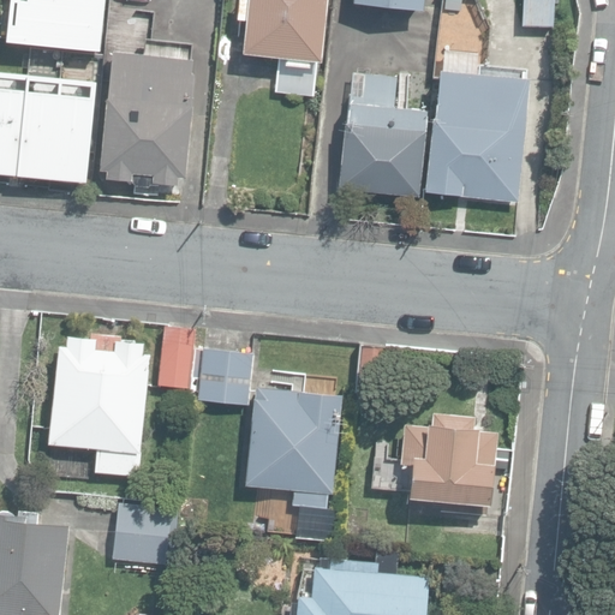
[(102,0),(5,0),(1,45),(97,54),(102,0)]
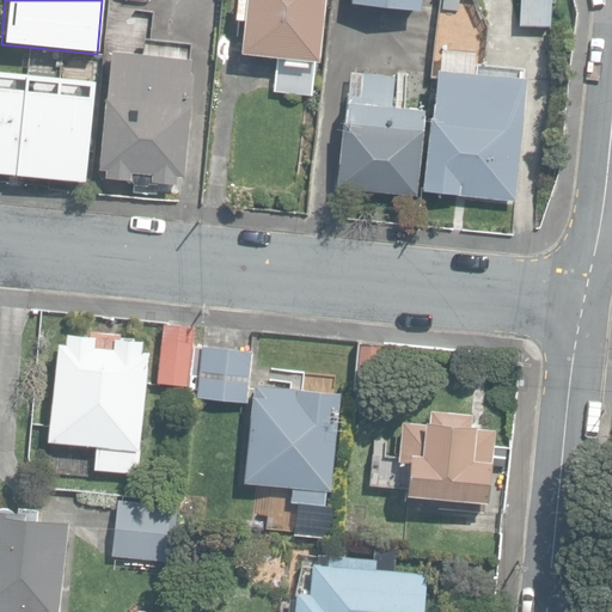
[(274,90),(313,93),(316,59),(322,60),(326,0),(236,0),(234,18),(245,19),(243,51),(277,55),(274,90)]
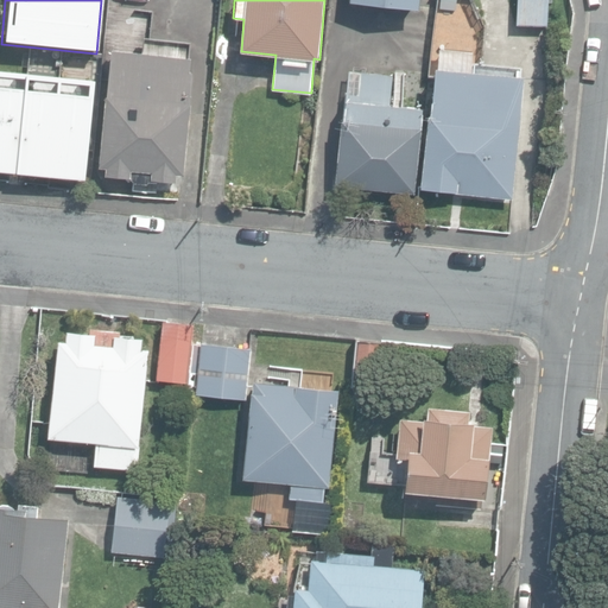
[(517,0),(515,24),(548,26),(549,0),(517,0)]
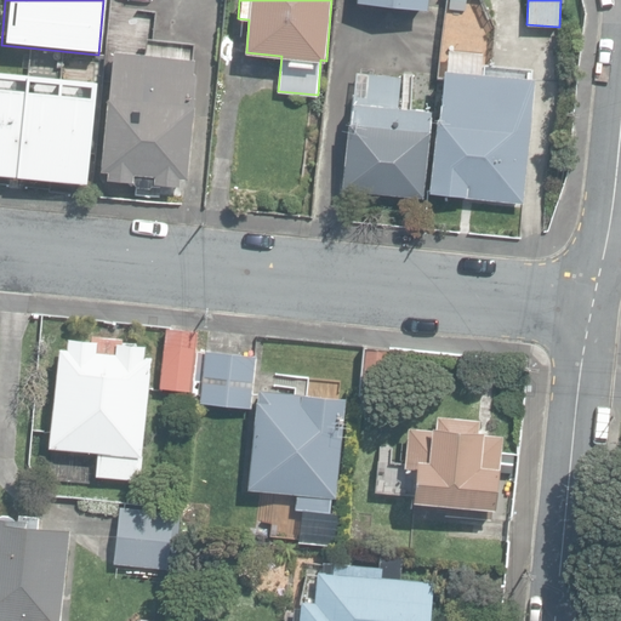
[(154,184),(180,187),(181,178),(188,180),(198,72),(194,72),(195,57),(113,50),(101,170),(108,171),(107,178),(134,181),(135,174),(154,175),(154,184)]
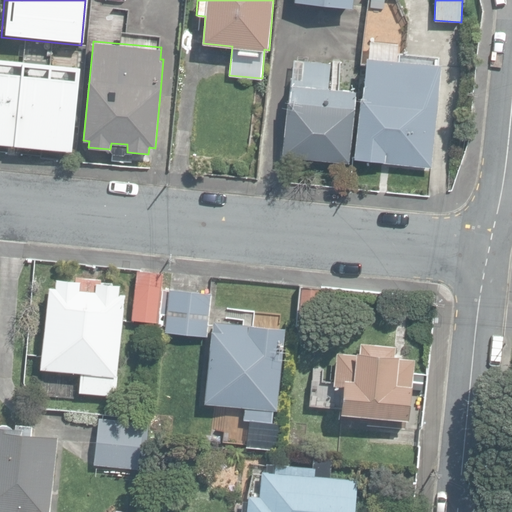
[(357,158),(432,167),(443,64),(439,64),(439,56),(398,52),(399,44),(371,41),(357,158)]
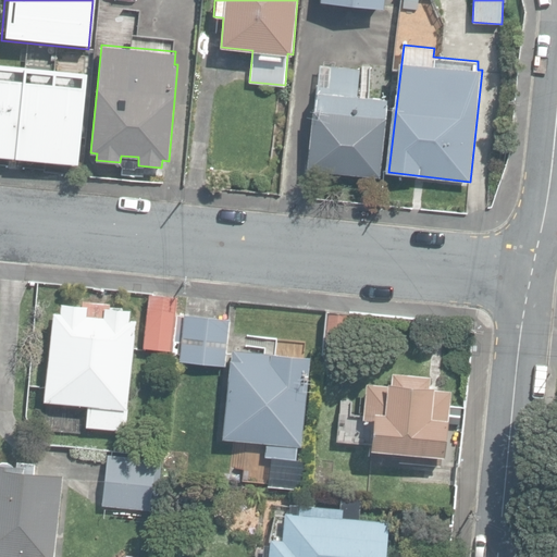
[(309,170),(380,177),(388,98),(356,95),(359,67),(320,63),(309,170)]
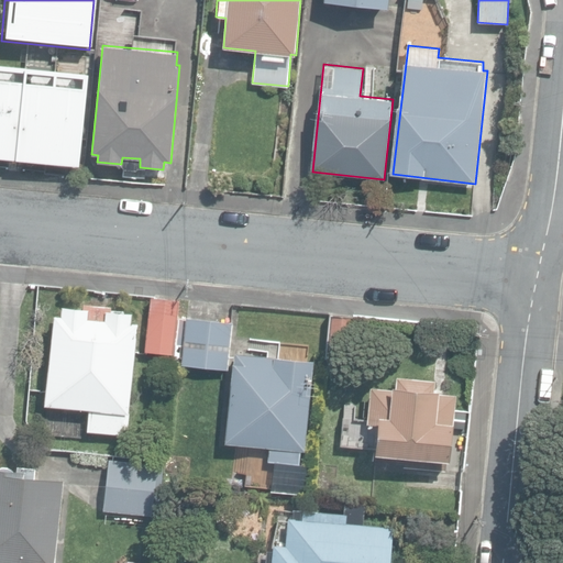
[(0,161),(66,166),(67,156),(73,157),(80,77),(0,69),(0,161)]
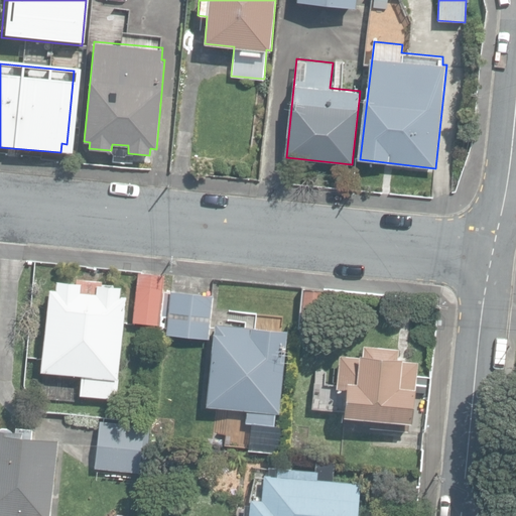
[(138,271),(133,321),(160,325),(163,290),(164,274),(138,271)]
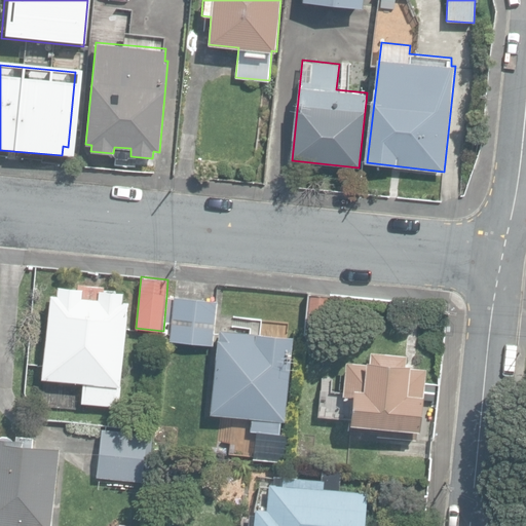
[(81,403),(115,406),(116,401),(119,402),(128,300),(123,300),(124,292),(104,290),(104,285),(76,282),(75,287),(55,285),(54,294),(50,293),(42,378),(83,382),(81,403)]
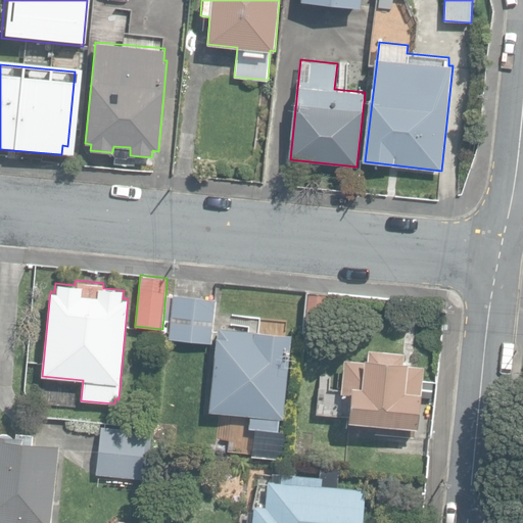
[(303,334),(327,336),(331,294),(307,291),(303,334)]
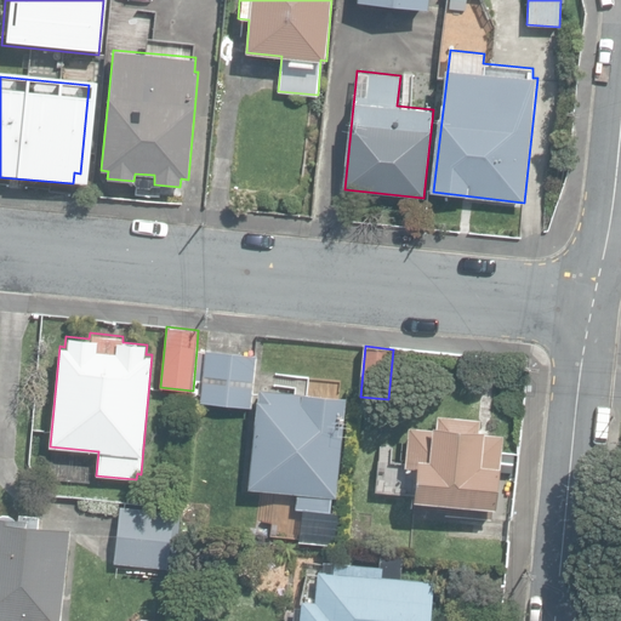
[(257,355),(197,349),(193,391),(192,399),(201,400),(200,403),(252,408),(257,355)]
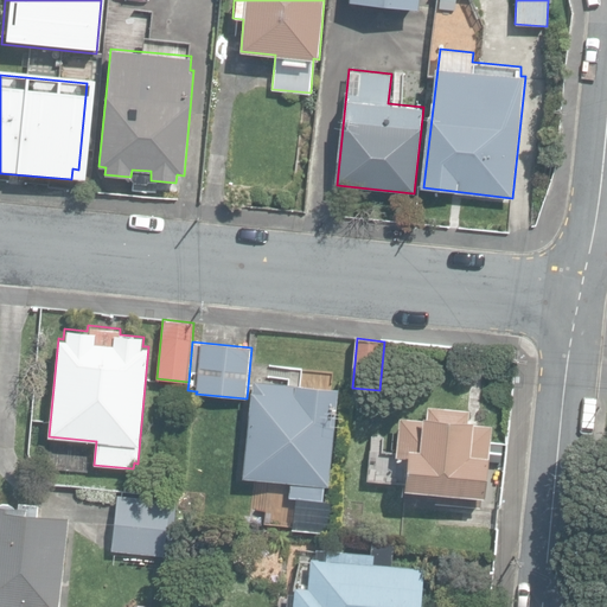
[(254,379),(242,478),(291,483),(288,497),(323,500),(336,389),(254,379)]
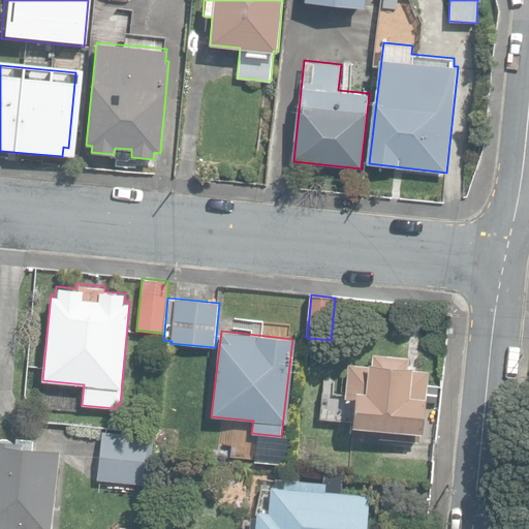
[(379,437),(421,442),(429,370),(408,368),(409,356),(373,353),(372,365),(348,363),(344,398),(354,399),(352,425),(380,428),(379,437)]
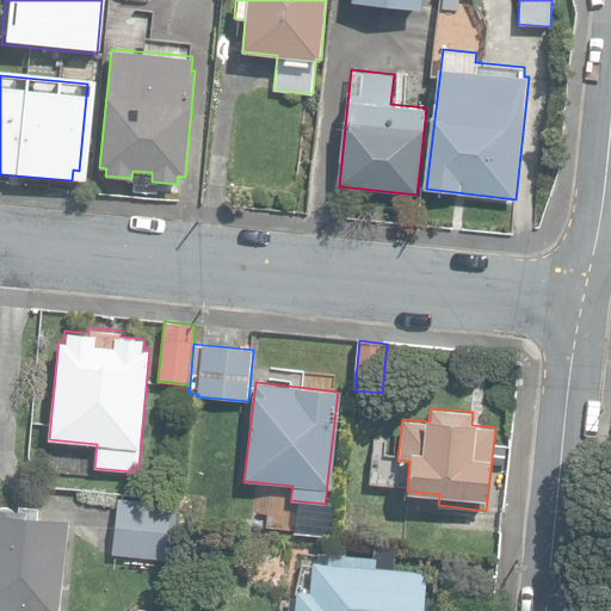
[(113,553),(166,559),(167,555),(174,556),(180,506),(119,499),(113,553)]
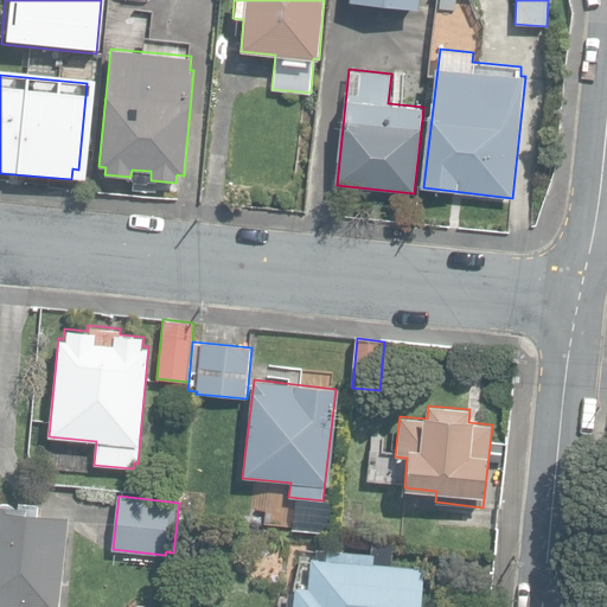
[(0,606),(58,606),(70,517),(38,513),(39,504),(19,502),(18,506),(16,506),(12,504),(8,503),(4,502),(0,502),(0,606)]
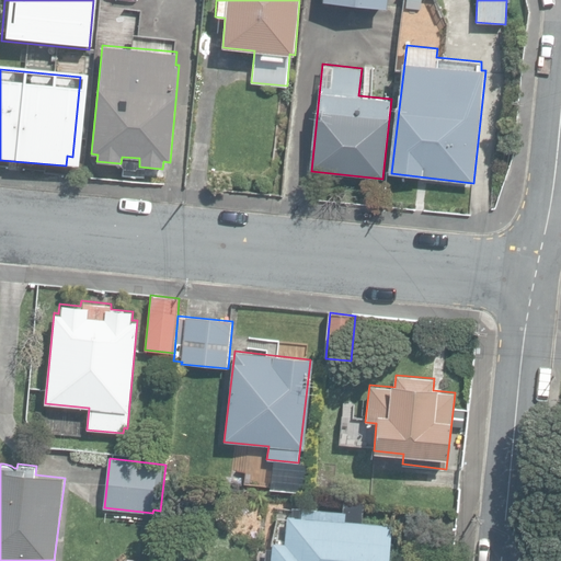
[(275,488),(301,490),(304,466),(277,464),(275,488)]
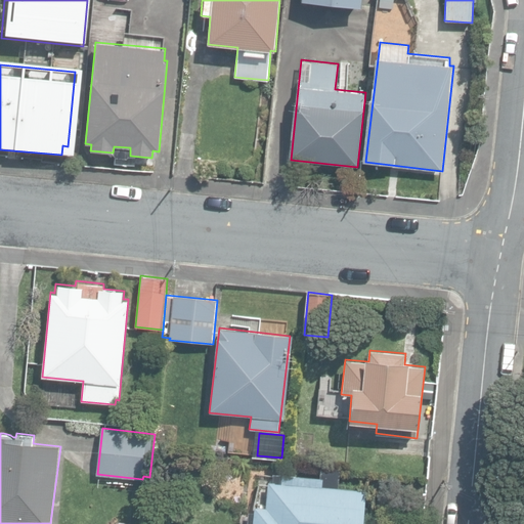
[(299,454),(313,455),(315,442),(301,440),(299,454)]
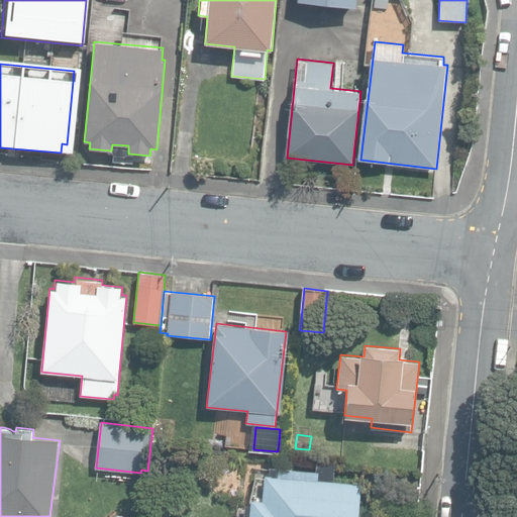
[(333,481),(335,461),(316,460),(315,471),(268,467),(268,474),(264,474),(261,500),(249,498),(249,503),(243,503),(241,516),(354,516),(358,484),(333,481)]
